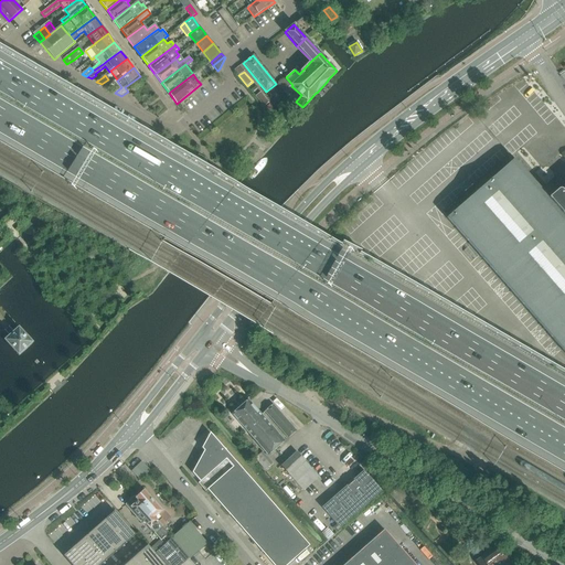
[(564,190),(564,191),(564,192),(564,193),(564,194),(561,191),(558,190),(557,190),(550,196),(544,189),(542,191),(513,160),(447,217),(562,350),(564,353),(564,190)]
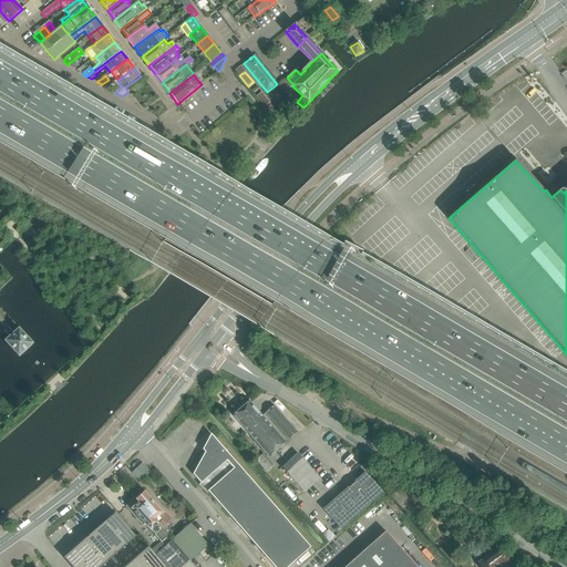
[(18,358),(32,344),(18,329),(11,336),(3,342),(18,358)]
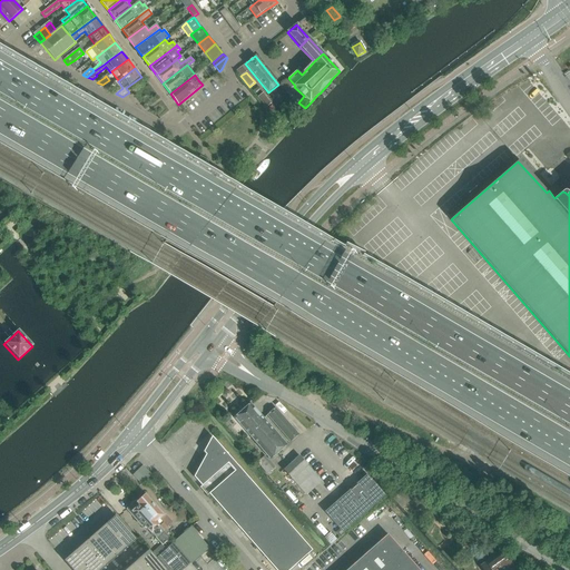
[(287,445),(251,403),(234,418),(271,460),(287,445)]
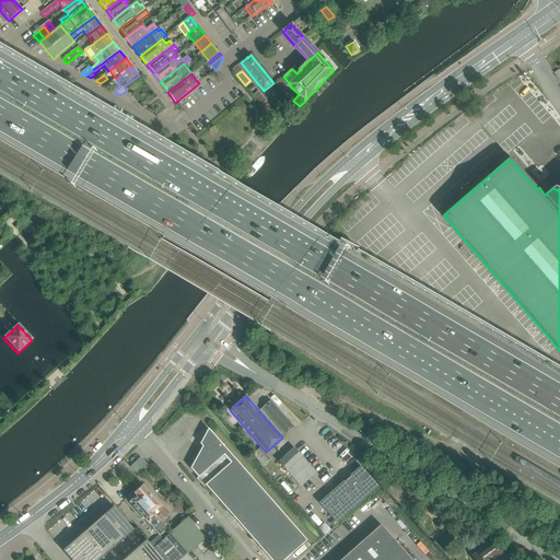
[(293,428),(270,401),(263,408),(286,434),(293,428)]
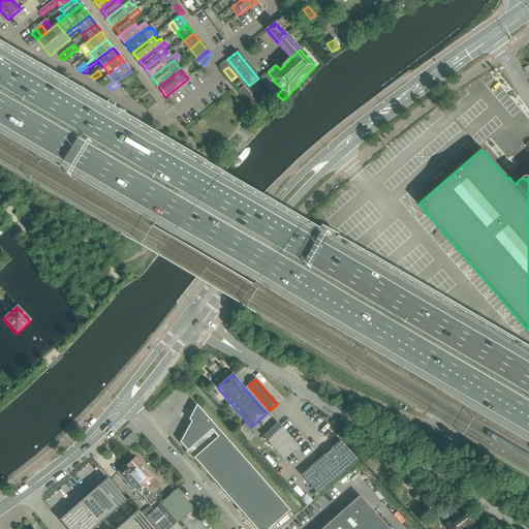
[(249,465),(236,449),(196,406),(188,421),(191,423),(180,443),(227,497),(242,485),(235,477),(249,465)]
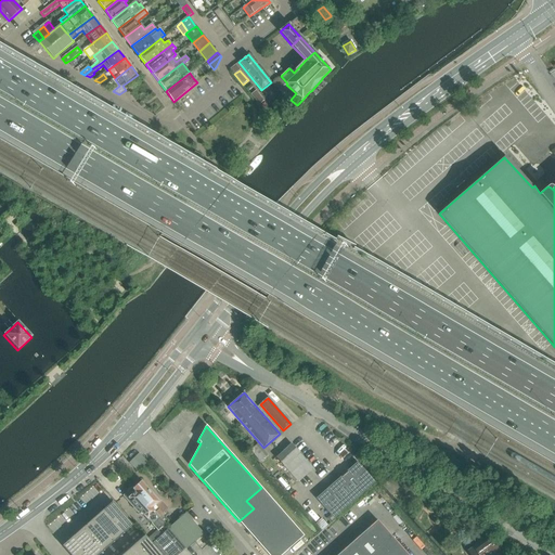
[(313,468),(291,444),(276,459),(298,481),(313,468)]
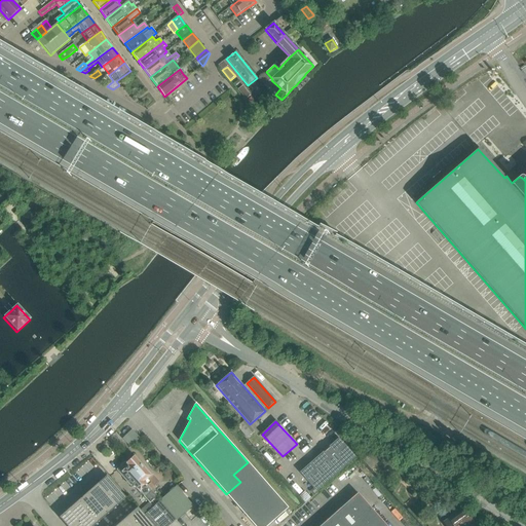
[(252,434),(241,422),(237,427),(247,438),(252,434)]
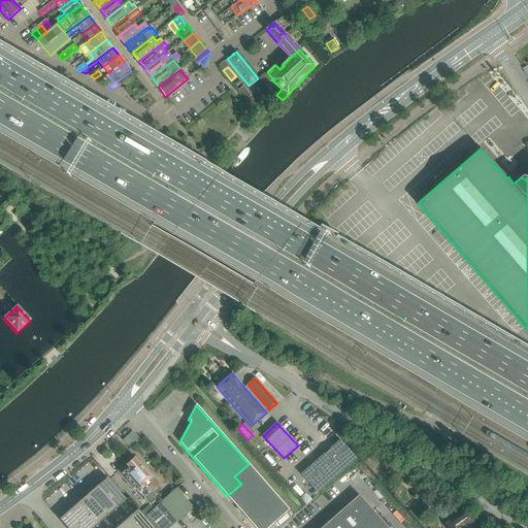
[(131,449),(140,439),(133,433),(124,441),(131,449)]
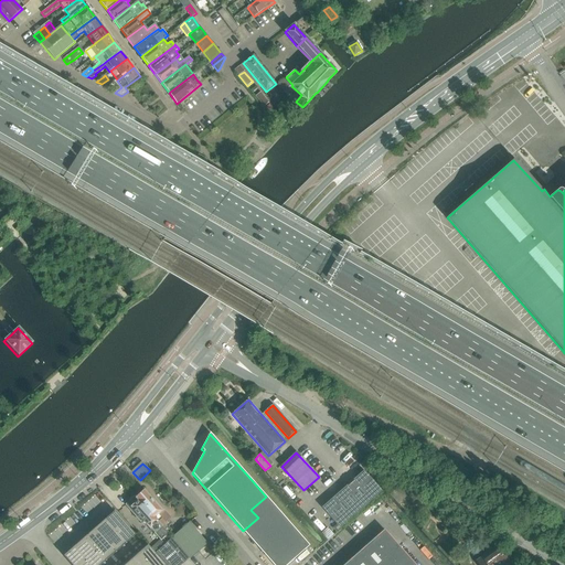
[(340,529),(381,491),(363,471),(321,508),(340,529)]
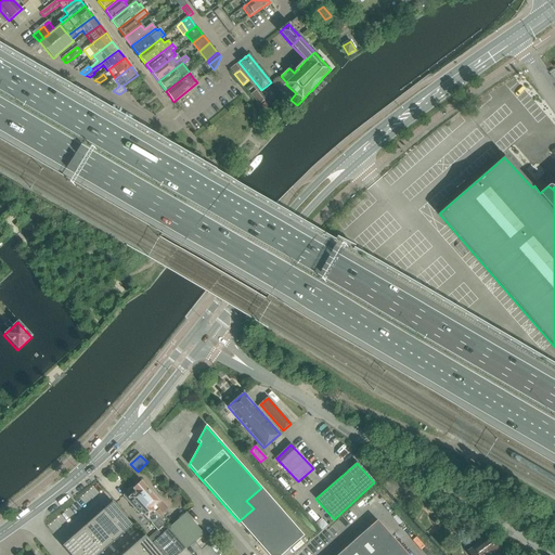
[(134,489),(133,490),(165,525),(169,521),(166,518),(162,514),(166,511),(142,482),(134,489)]
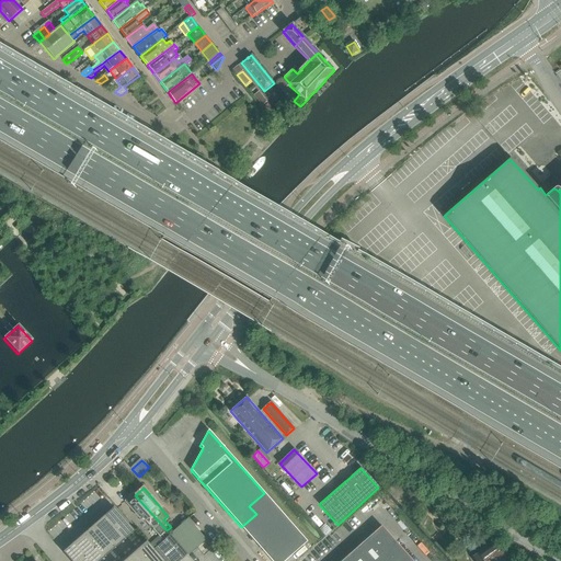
[(255,544),(285,517),(264,493),(249,506),(256,514),(241,527),(255,544)]
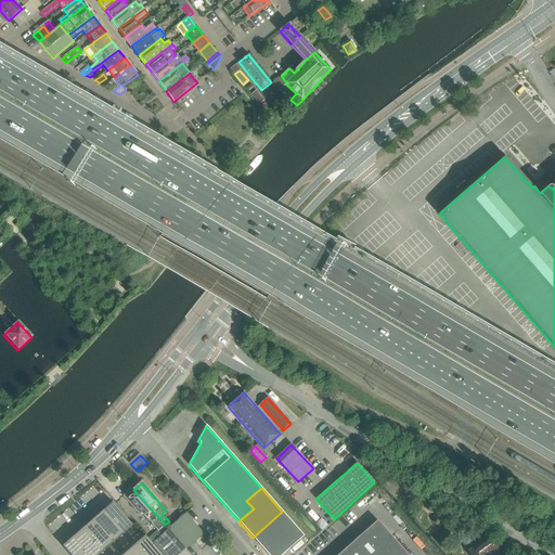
[(127,493),(124,497),(138,513),(140,511),(149,520),(157,531),(158,531),(165,525),(133,490),(132,489),(130,489),(127,491),(127,493)]
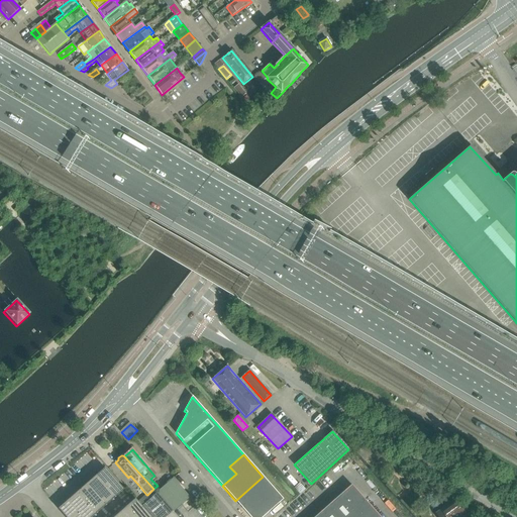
[(104,469),(58,509),(65,516),(92,516),(123,490),(104,469)]
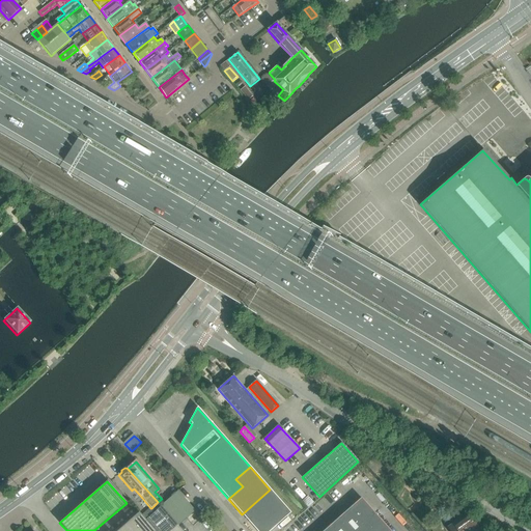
[(256,530),(270,530),(290,513),(270,490),(242,514),(256,530)]
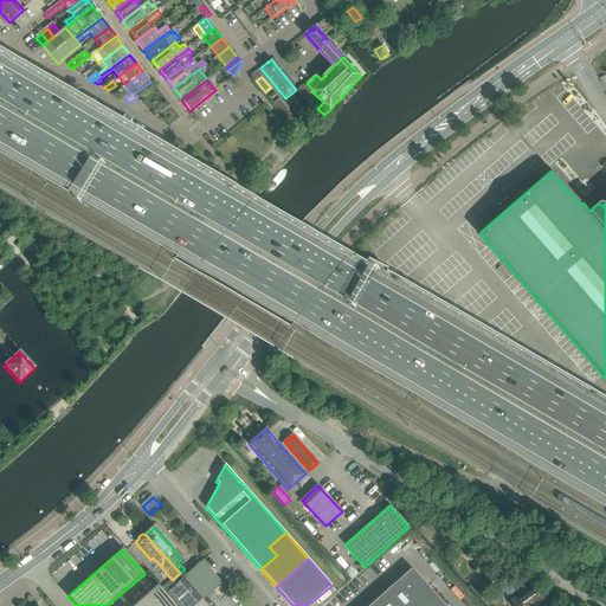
[(221,584),(204,563),(202,561),(185,578),(202,599),(212,592),(221,584)]
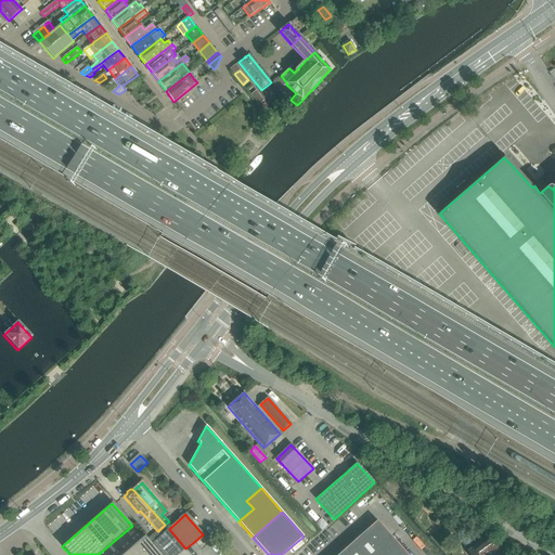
[(391,537),(377,520),(363,532),(377,549),(391,537)]
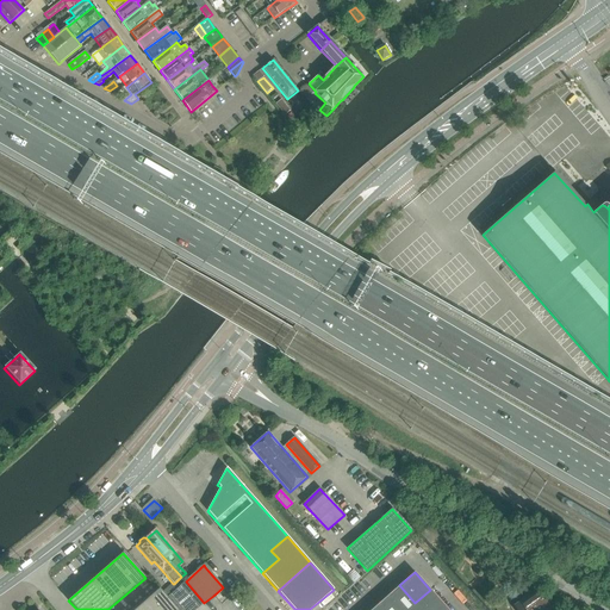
[(178,589),(167,598),(178,609),(195,609),(204,603),(186,582),(178,589)]
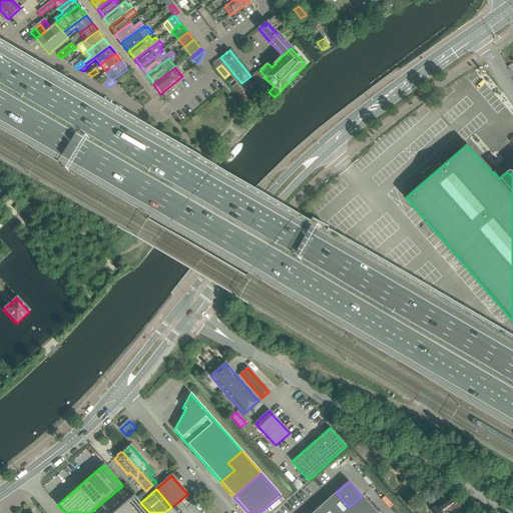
[(354,512),(349,507),(336,492),(326,501),(335,512),(354,512)]
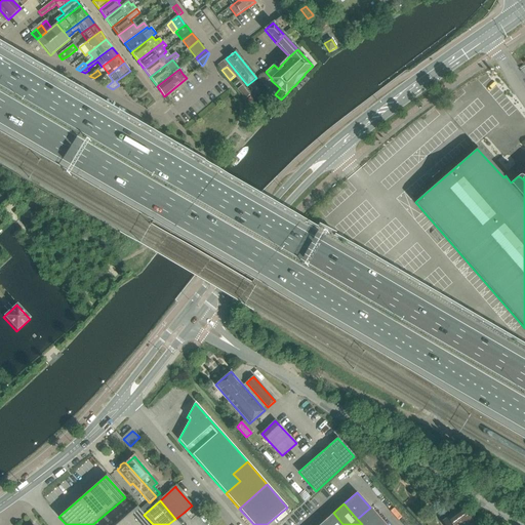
[(111,524),(153,524),(144,515),(137,507),(135,505),(111,524)]
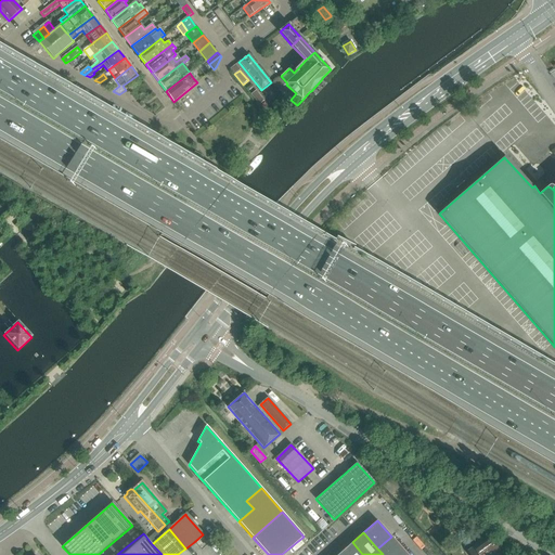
[(401,554),(405,552),(391,537),(377,549),(383,554),(401,554)]
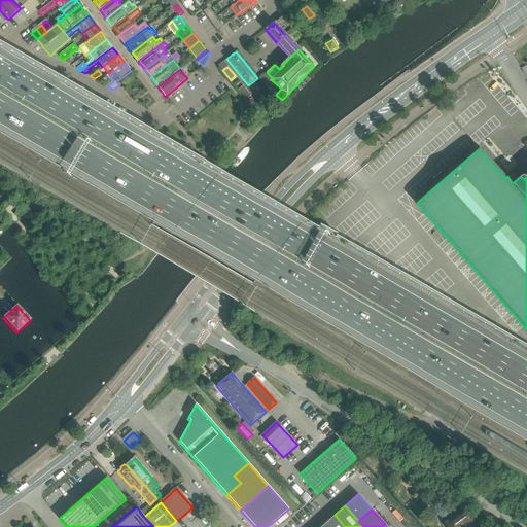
[(468,526),(472,525),(467,518),(468,517),(466,515),(466,516),(463,512),(446,524),(448,526),(468,526)]
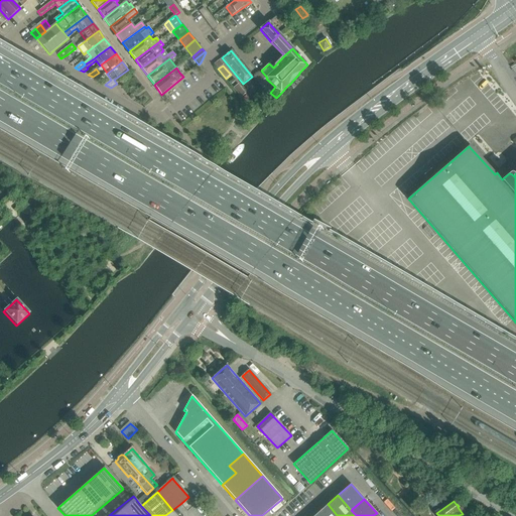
[(337,515),(328,504),(316,514),(318,515),(337,515)]
